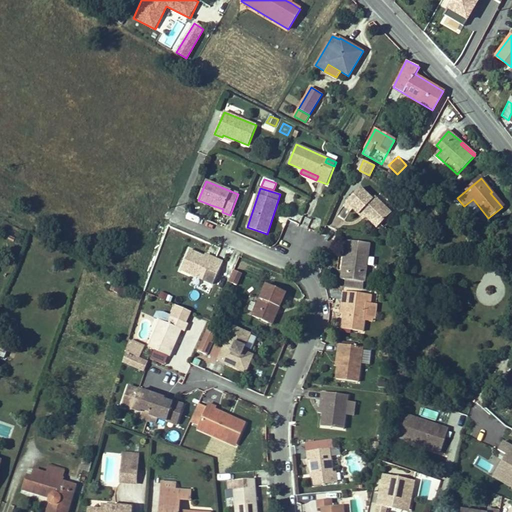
[(361,188),(347,202),(353,209),(359,214),(361,212),(366,216),(377,227),(385,219),(382,215),(388,209),(375,197),(373,199),(361,188)]
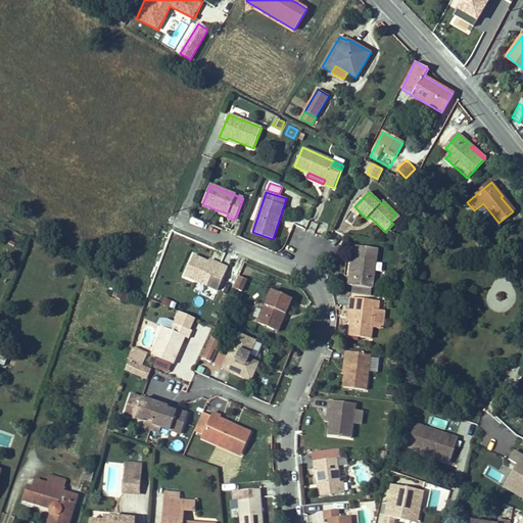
[(514,210),(503,196),(501,197),(513,211),(514,210)]
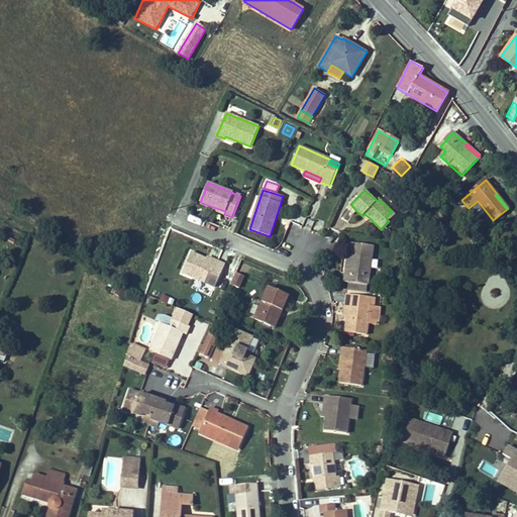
[(356,211),(350,204),(346,208),(353,214),(356,211)]
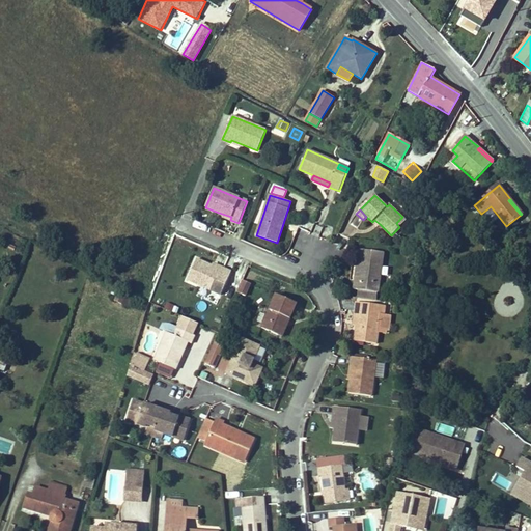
[(406,221),(402,217),(396,223),(399,227),(406,221)]
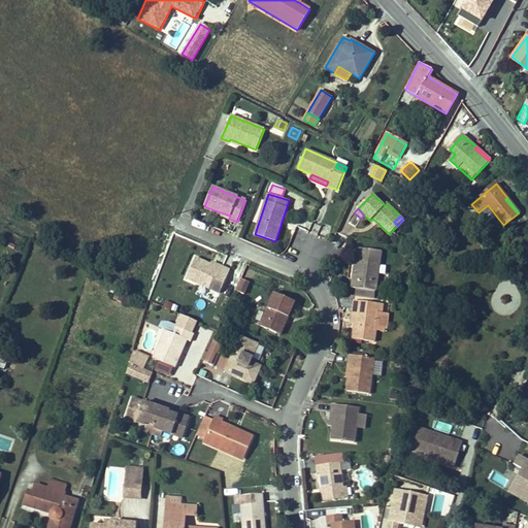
[(353,278),(352,287),(356,288),(375,291),(376,291),(382,251),(359,249),(357,264),(356,278),(353,278)]
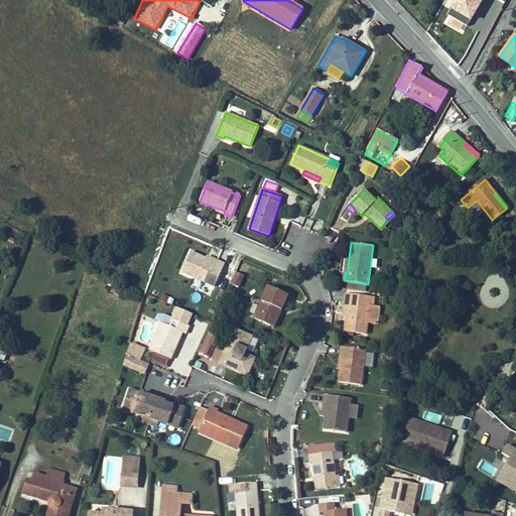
[(182,271),(215,286),(225,264),(218,261),(217,263),(206,258),(191,251),(182,271)]
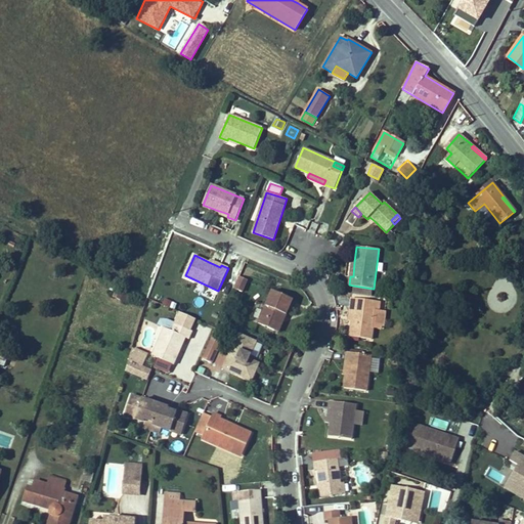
[(233,289),(243,292),(248,279),(238,276),(233,289)]
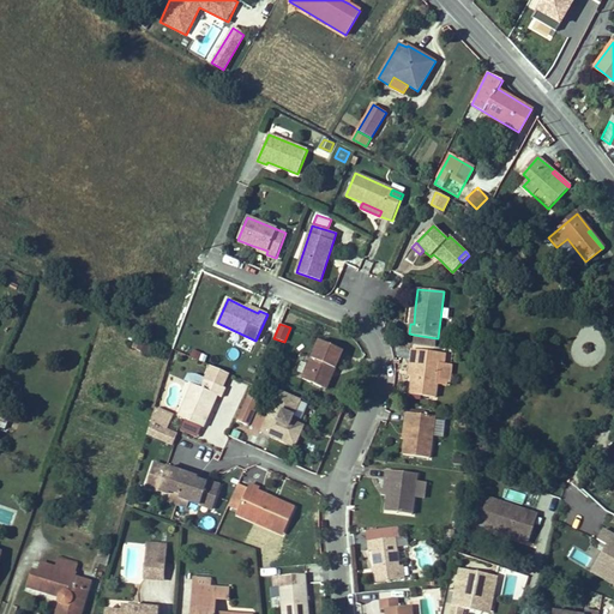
[(414,335),(413,344),(435,347),(437,338),(414,335)]
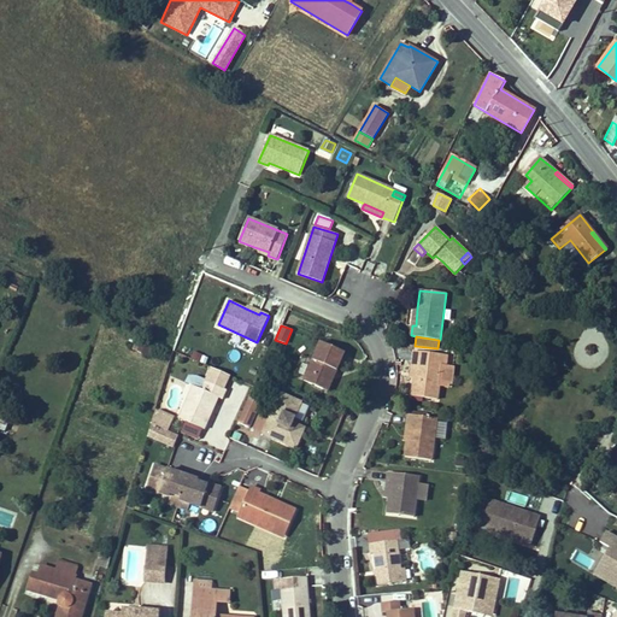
[(137,338),(133,350),(141,353),(147,342),(137,338)]
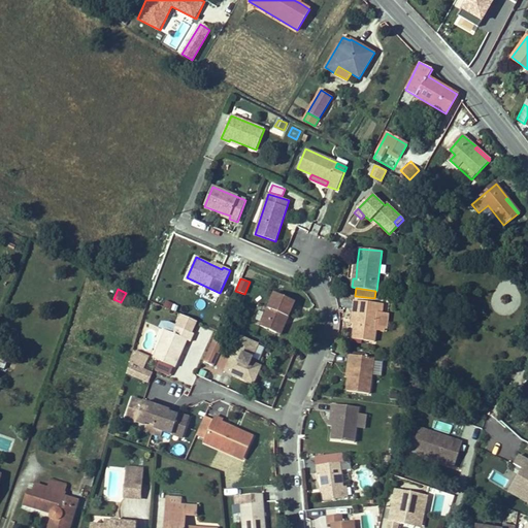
[(126,293),(121,302),(126,305),(131,295),(126,293)]
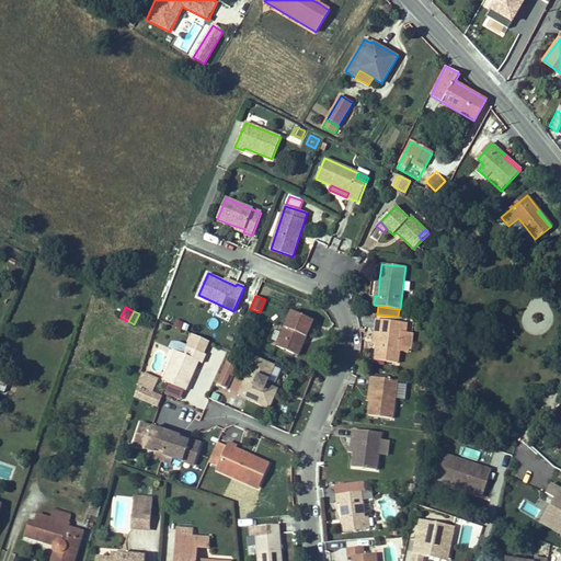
[(276,346),(294,354),(302,334),(307,335),(313,320),(292,311),(276,346)]
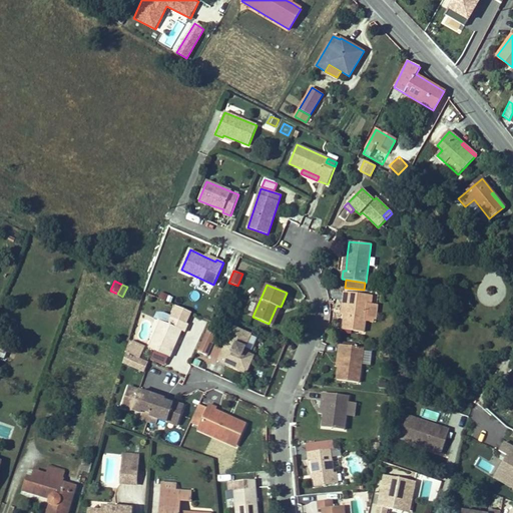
[(368,304),(371,304),(372,296),(344,292),(341,315),(345,315),(343,329),(364,332),(366,322),(368,304)]
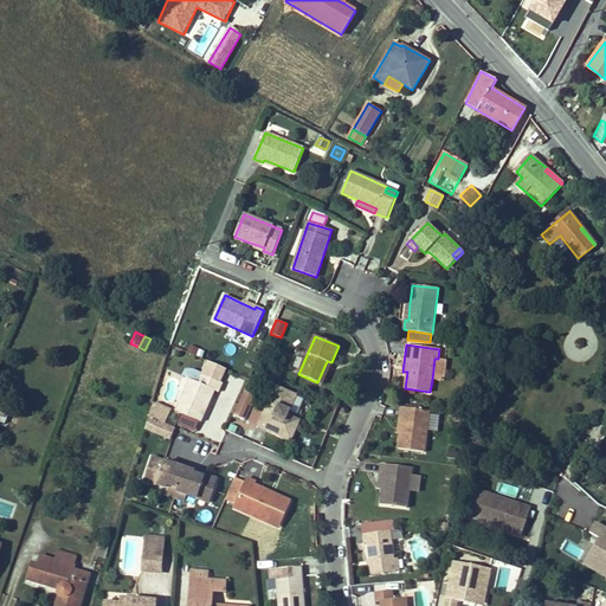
[(438,359),(434,359),(432,380),(443,381),(445,360),(438,359)]
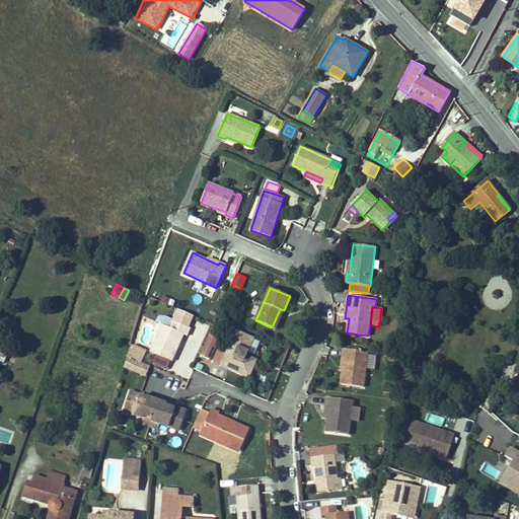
[(193,316),(178,309),(170,327),(162,324),(150,352),(156,355),(170,361),(171,361),(183,335),(187,337),(191,328),(189,327),(193,316)]
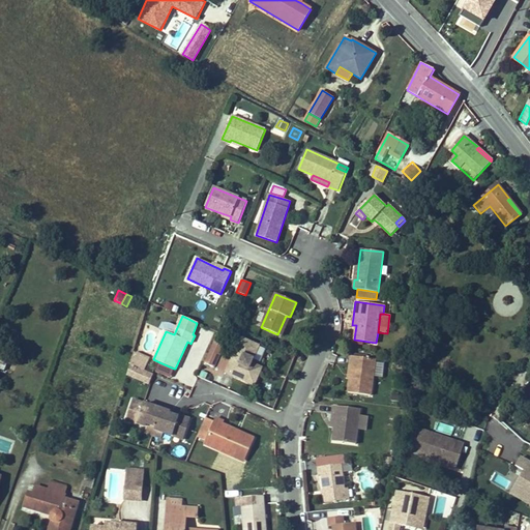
[(286,316),(277,334),(282,336),(290,317),(286,316)]
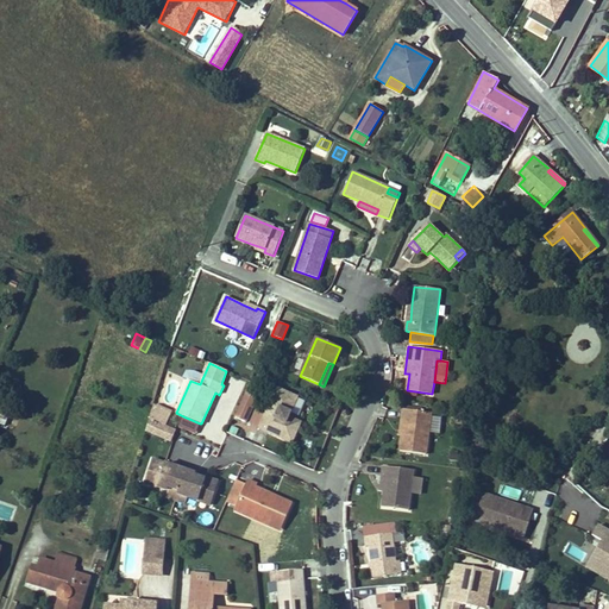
[(301,422),(289,418),(297,397),(277,388),(268,412),(261,428),(292,443),(301,422)]
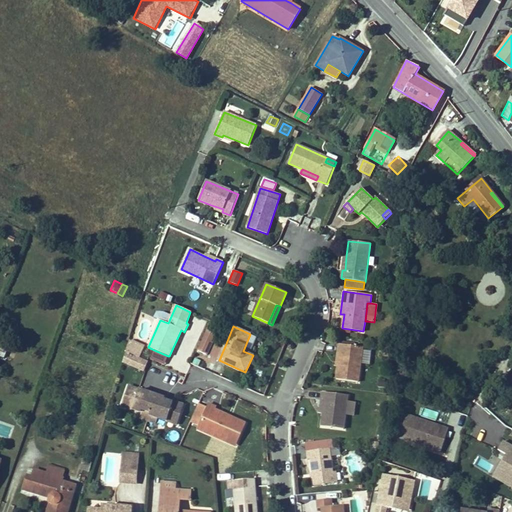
[(204,336),(198,349),(207,353),(213,340),(204,336)]
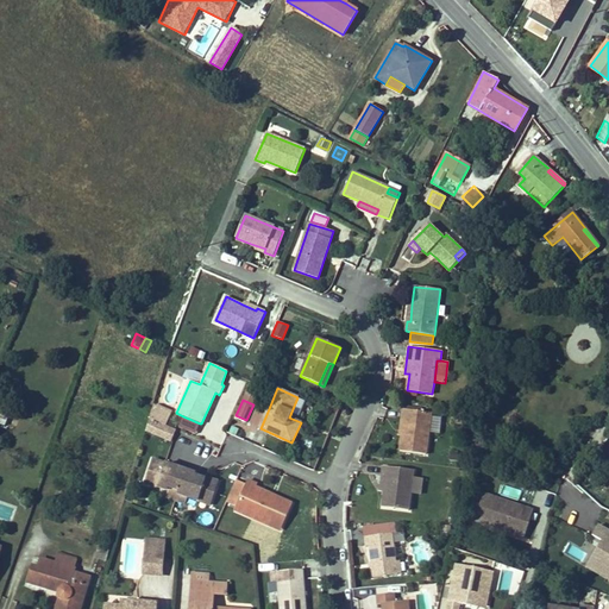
[(152,408),(170,415),(171,412),(154,403),(152,408)]
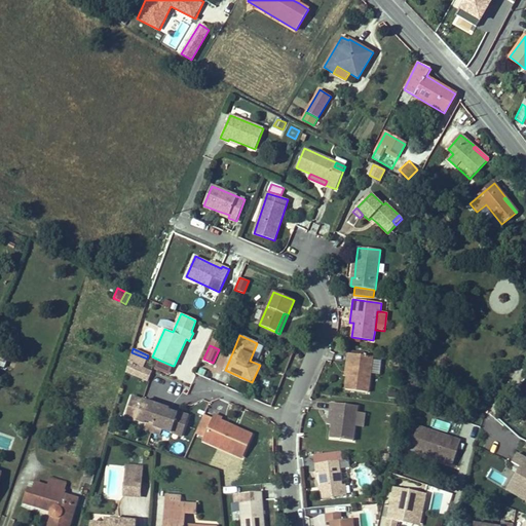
[(216,367),(225,370),(231,355),(223,351),(216,367)]
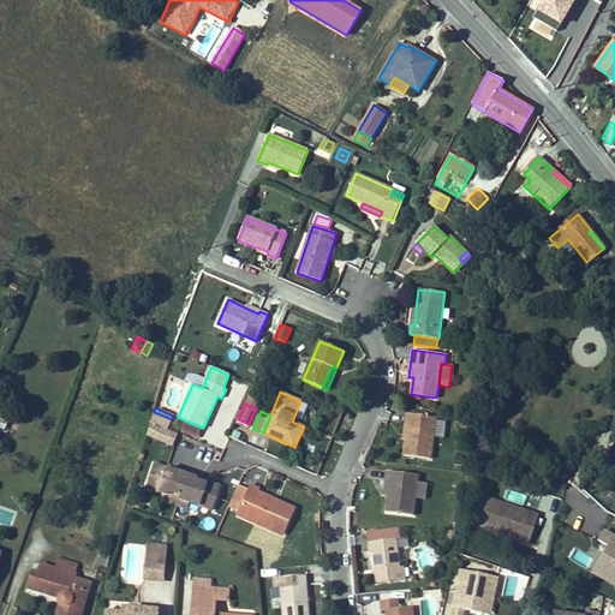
[(151,423),(167,430),(172,419),(154,412),(151,423)]
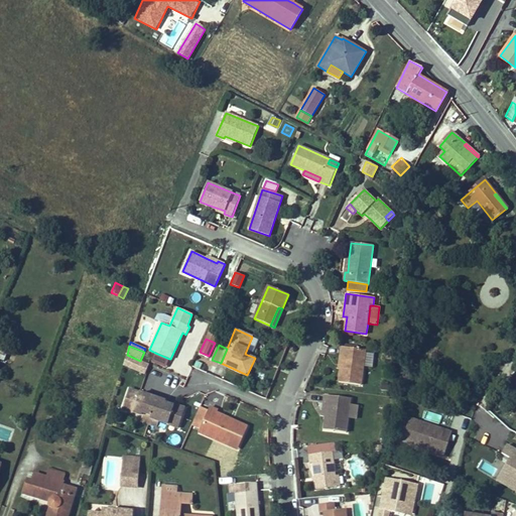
[(395,360),(397,347),(388,346),(387,359),(395,360)]
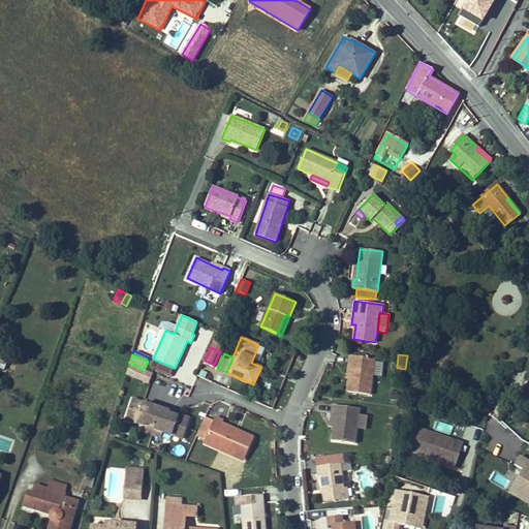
[(350,379),(349,393),(370,395),(375,359),(350,355),(349,365),(352,365),(350,379)]
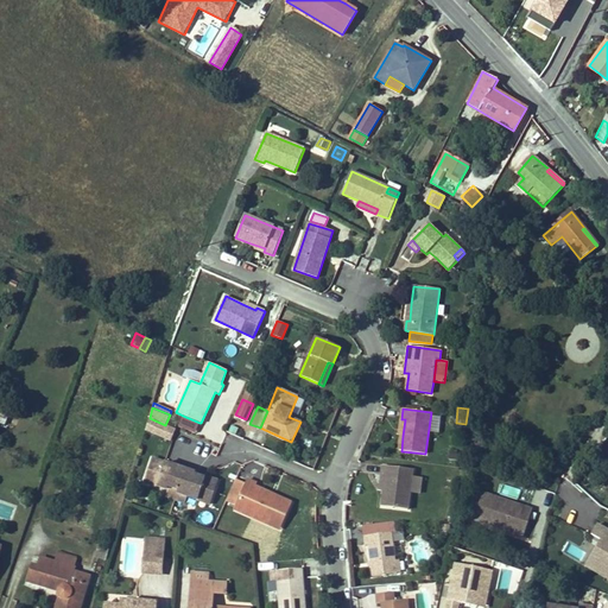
[(195,434),(200,423),(183,416),(178,426),(195,434)]
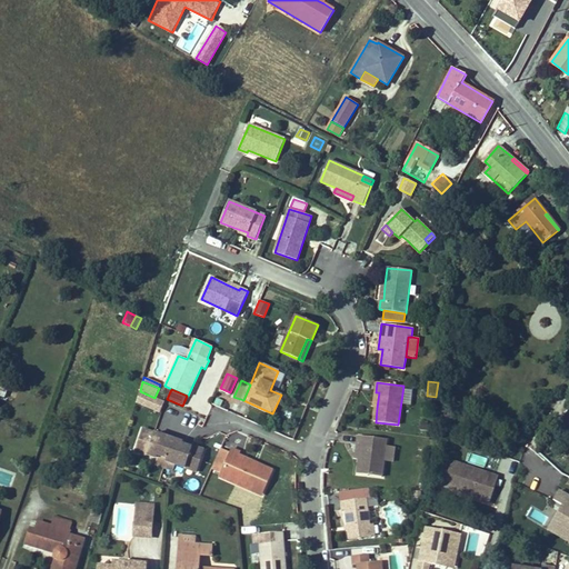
[(137,401),(160,412),(165,402),(155,398),(140,391),(137,401)]
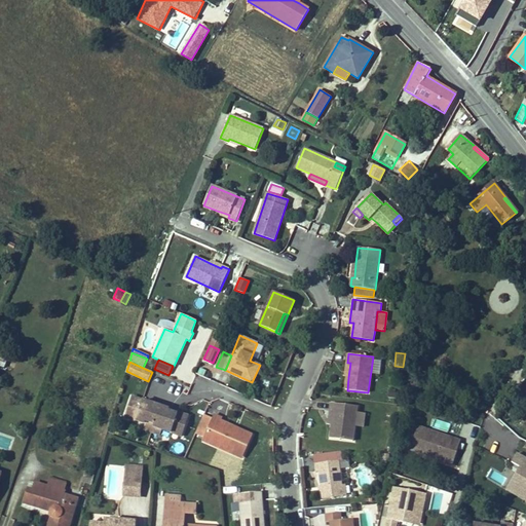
[(146,424),(153,426),(160,407),(133,397),(125,417),(146,424)]
